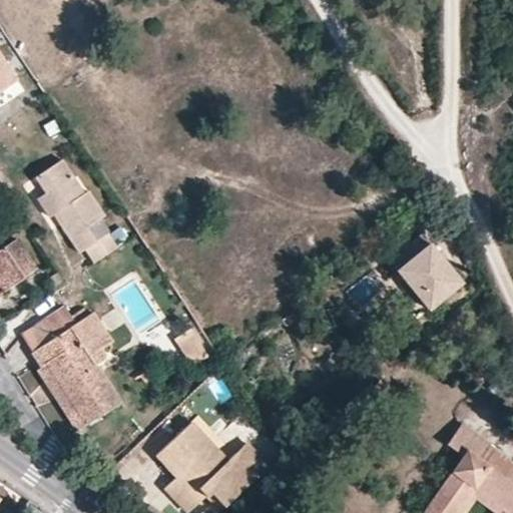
[(0,91),(17,80),(0,54),(0,91)]
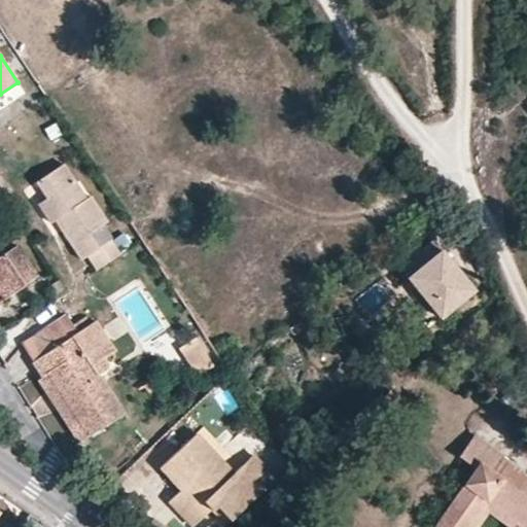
[(111,239),(99,247),(90,233),(102,224),(107,221),(90,196),(85,199),(79,203),(68,185),(74,180),(64,164),(36,181),(46,198),(38,203),(48,219),(56,219),(81,259),(88,255),(97,269),(120,253),(111,239)]
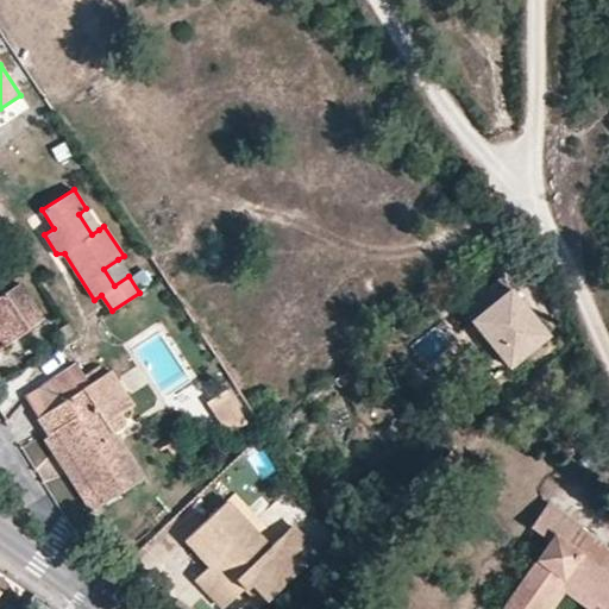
[(79,214),(92,234),(99,230),(86,208),(79,214)]
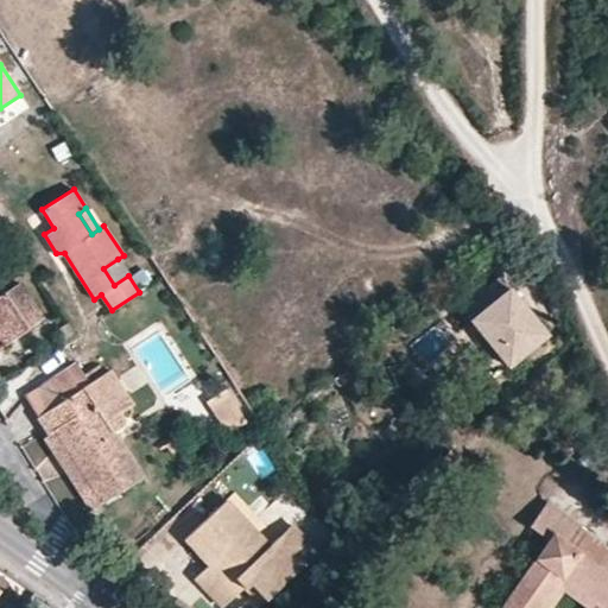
[(118,259),(103,268),(114,285),(128,276),(118,259)]
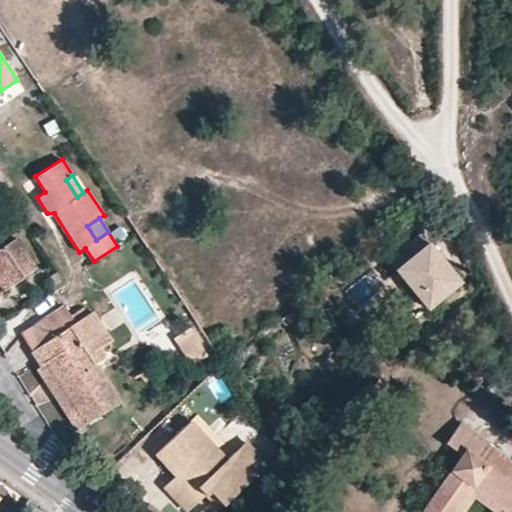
[(405,261),(428,242),(421,233),(397,252),(405,261)]
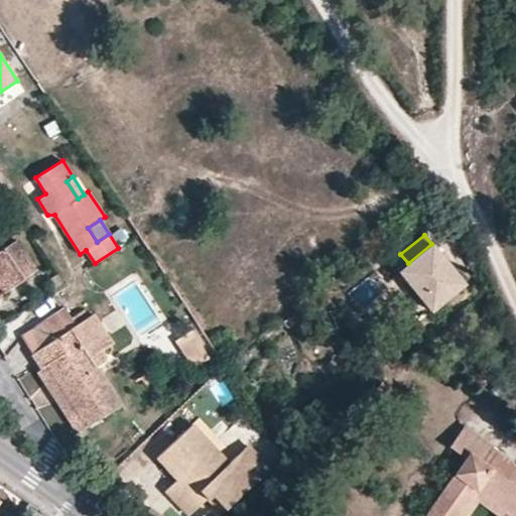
[(0,250),(0,294),(37,270),(16,239),(0,250)]
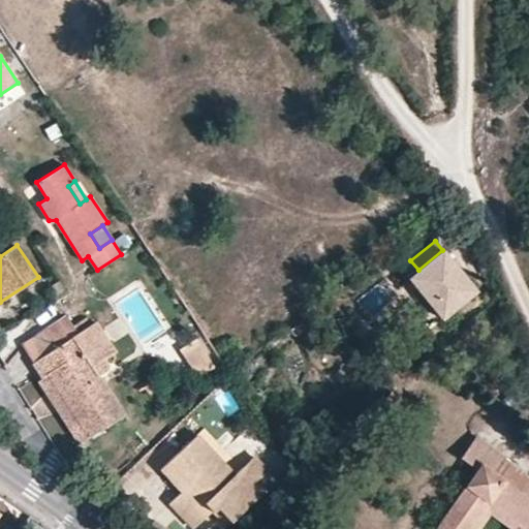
[(475,290),(442,250),(418,270),(410,260),(400,269),(441,318),(475,290)]
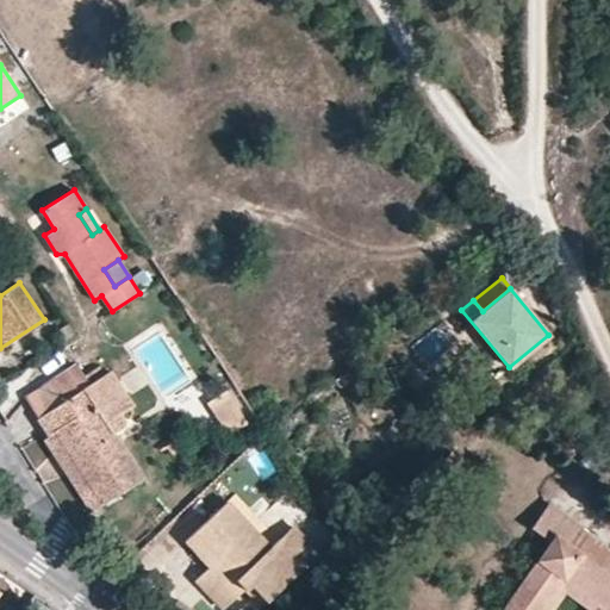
[(78,336),(68,323),(55,331),(63,346),(78,336)]
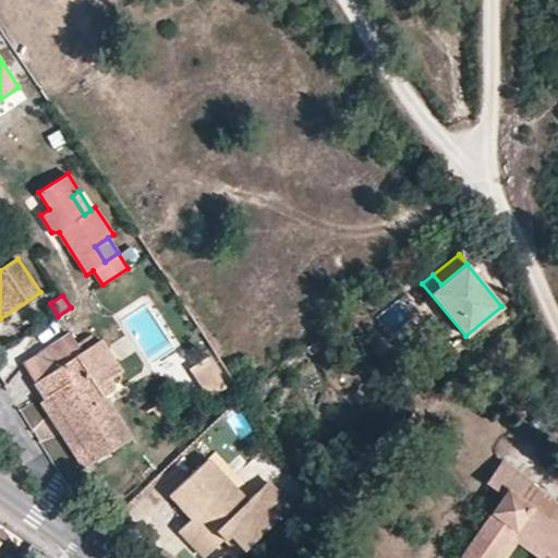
[(35,381),(82,352),(69,334),(23,363),(35,381)]
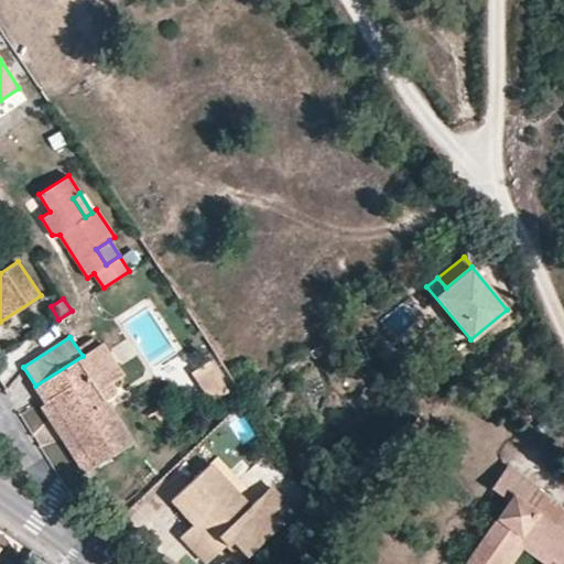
[(132,442),(106,400),(115,394),(116,389),(111,383),(123,376),(102,343),(83,356),(35,386),(45,402),(51,399),(94,466),(132,442)]
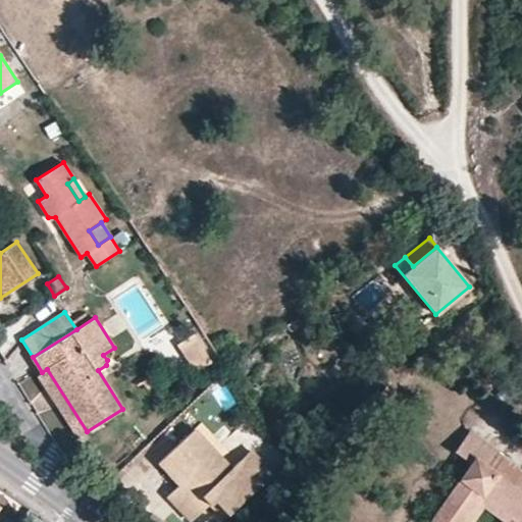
[(194,333),(176,345),(184,355),(201,345),(194,333)]
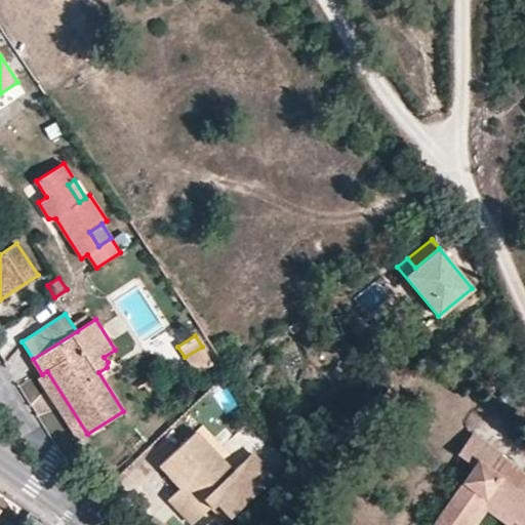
[(209,358),(202,347),(185,357),(198,377),(204,373),(207,370),(209,364),(209,358)]
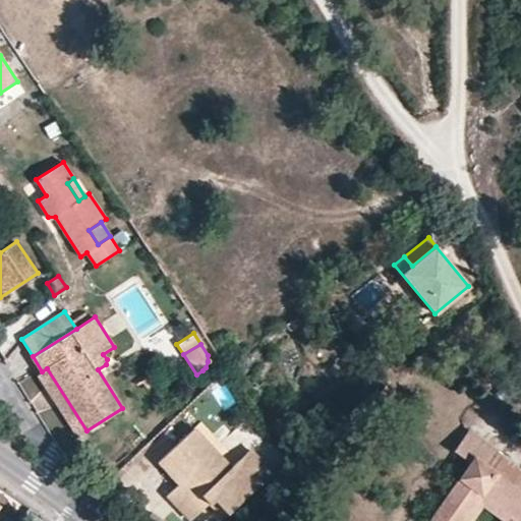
[(37,375),(75,438),(87,430),(47,368),(42,371),(37,375)]
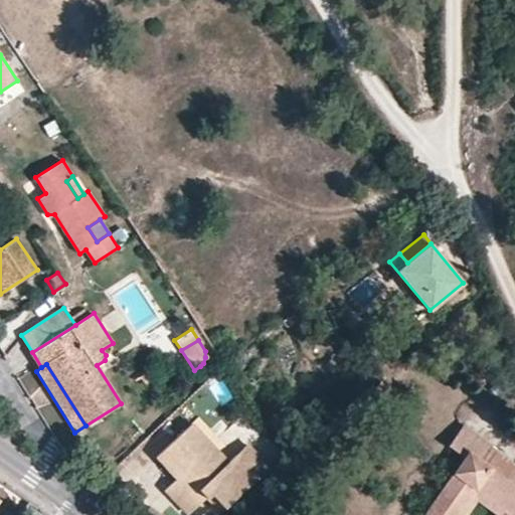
[(140,376),(141,378),(145,385),(156,379),(151,370),(140,376)]
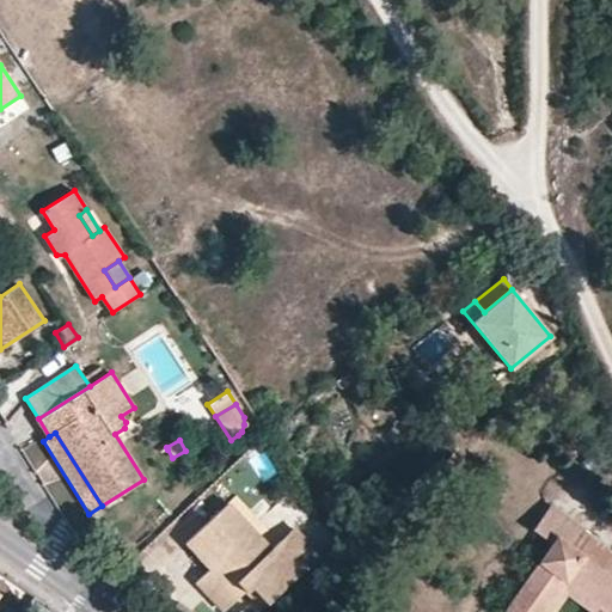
[(464,476),(471,467),(452,453),(446,460),(464,476)]
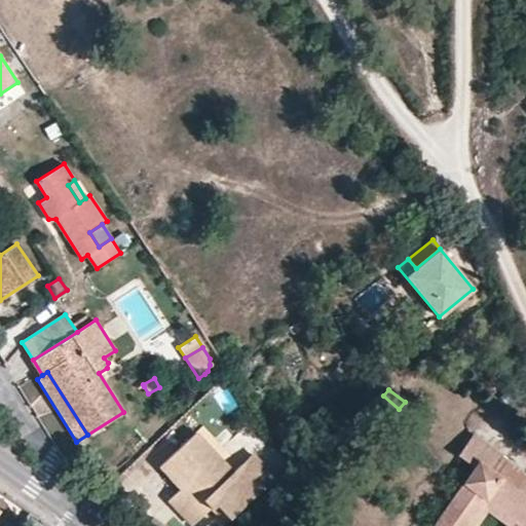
[(274,477),(253,453),(233,472),(195,431),(160,465),(180,487),(167,499),(192,525),(210,510),(216,503),(230,519),(274,477)]
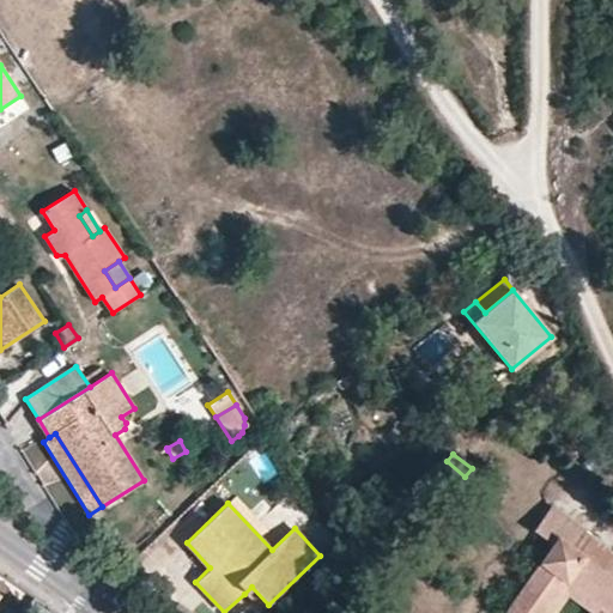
[(553,545),(569,556),(584,532),(550,507),(533,530),(553,545)]
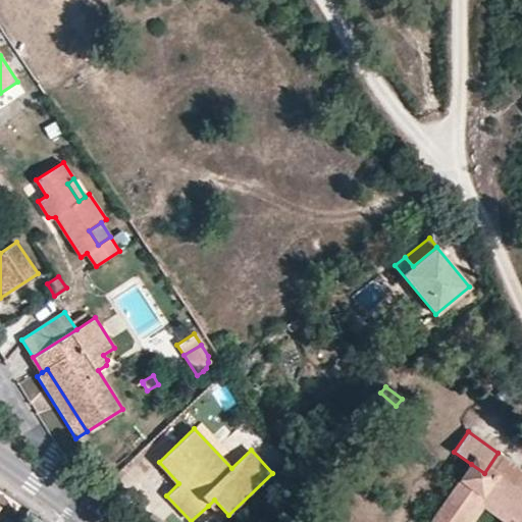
[(521,521),(521,470),(498,453),(484,473),(471,464),(430,521),(431,521),(472,521),(483,508),(488,501),(518,521),(521,521)]
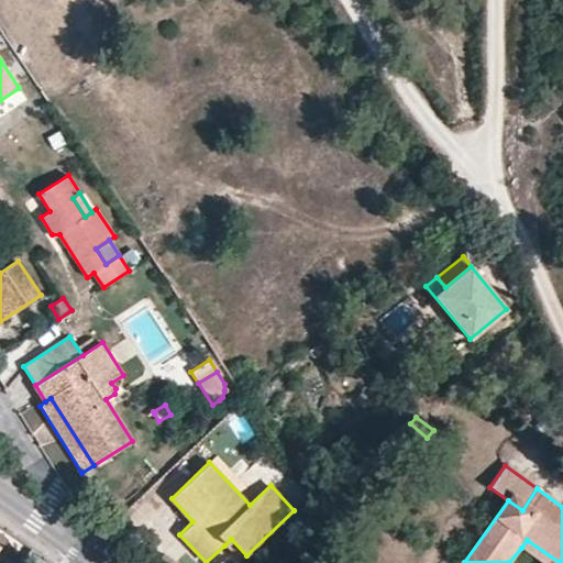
[(224,545),(240,561),(246,555),(231,539),(224,545)]
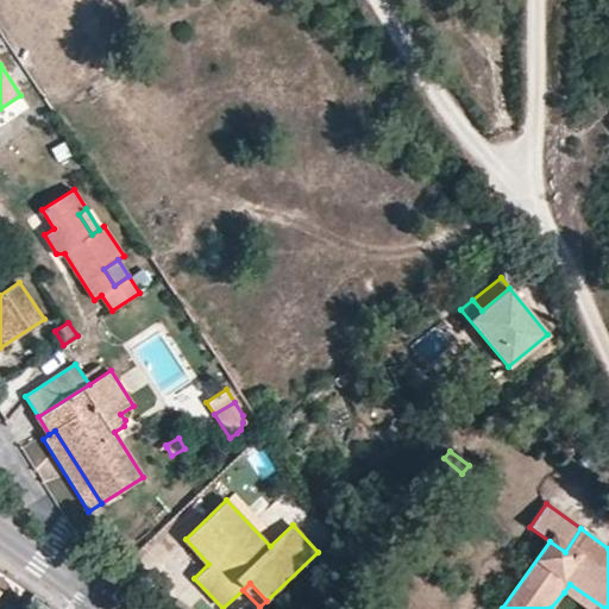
[(586,608),(604,608),(570,584),(564,592),(586,608)]
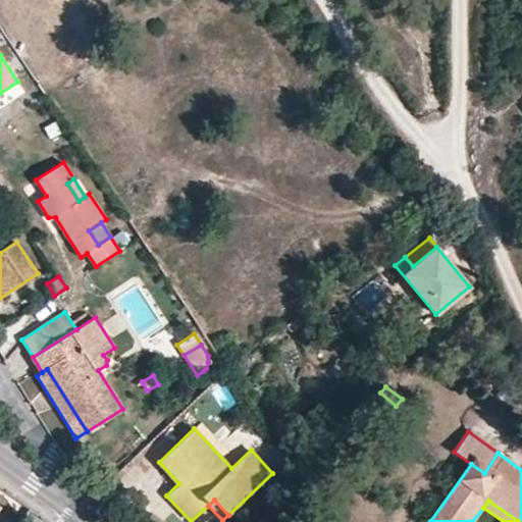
All buildings are outlined.
